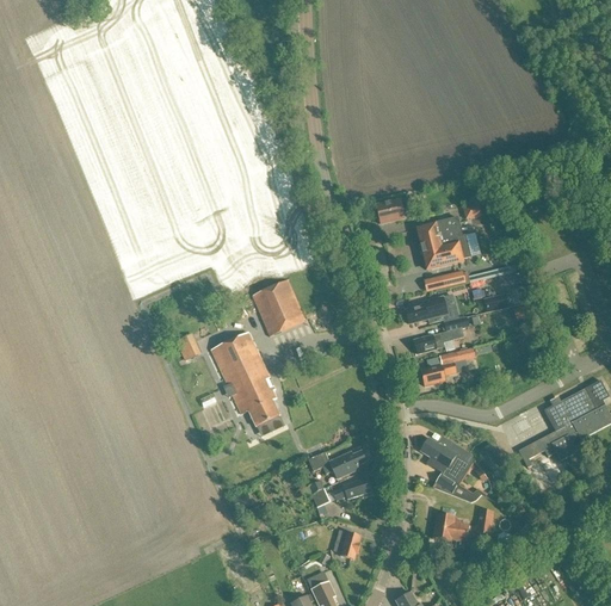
[(405,212),(413,211),(409,197),(401,199),(400,197),(376,203),(381,222),(405,216),(405,212)]
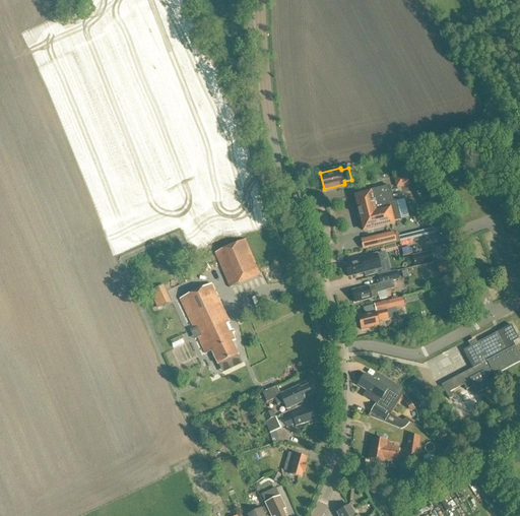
[(397,185),(410,182),(408,173),(394,176),(397,185)]
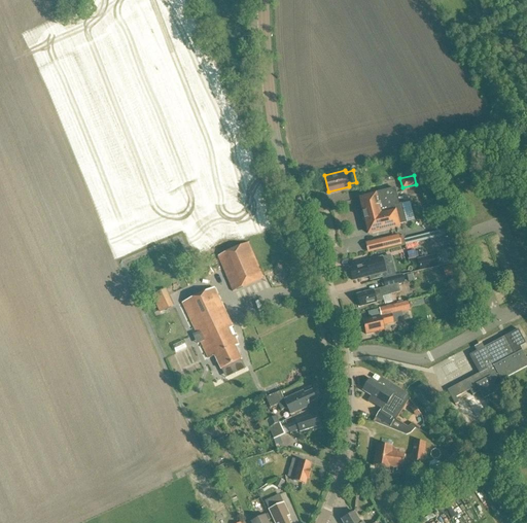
[(398,221),(406,219),(401,201),(398,202),(394,185),(375,190),(375,192),(359,196),(369,231),(398,223),(398,221)]
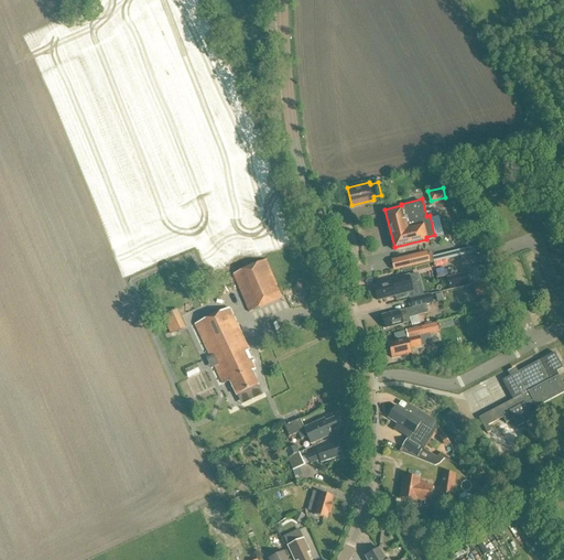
[(476,244),(432,254),(434,260),(477,249),(476,244)]
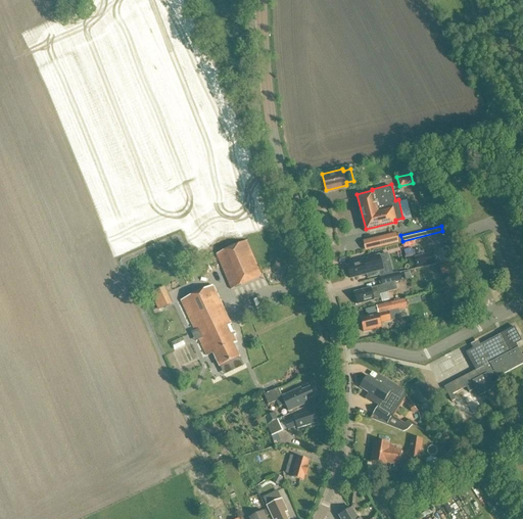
[(380,244),(398,239),(396,229),(377,234),(380,244)]
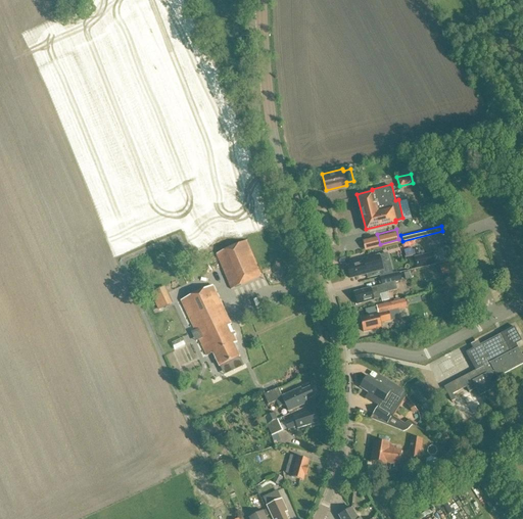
[(262,273),(246,238),(216,251),(231,286),(262,273)]
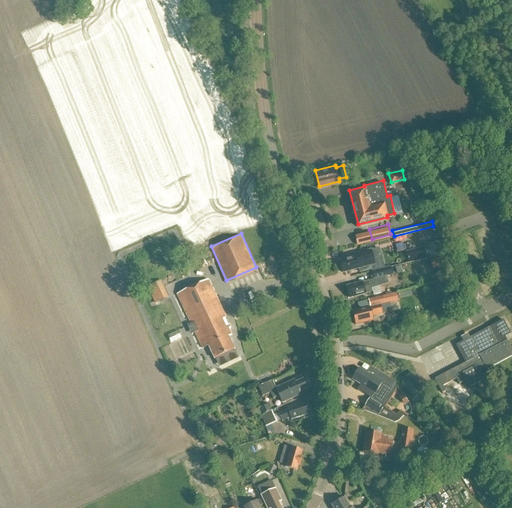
[(423,245),(405,249),(408,259),(414,258),(426,255),(423,245)]
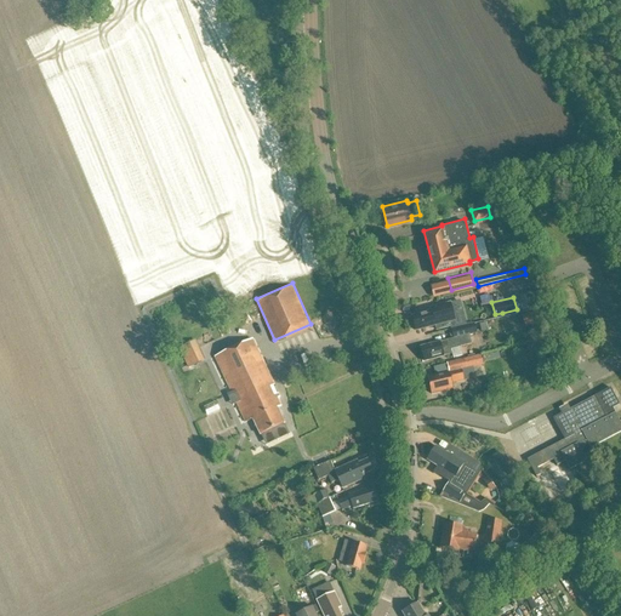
[(469,308),(454,313),(450,300),(431,306),(431,308),(411,313),(416,328),(436,323),(437,326),(472,318),(469,308)]
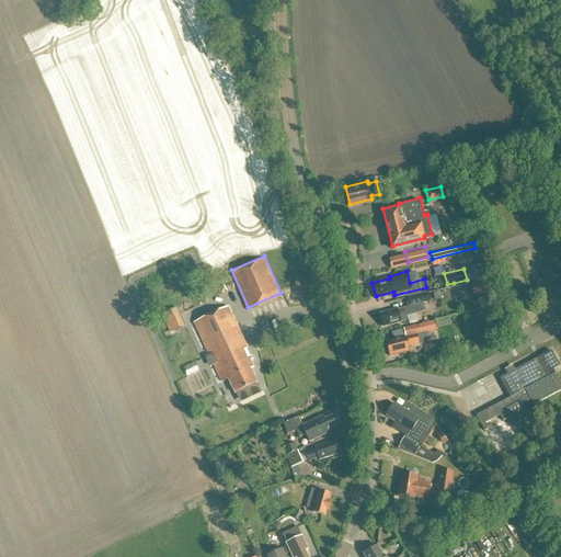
[(474,292),(488,287),(484,277),(471,282),(474,292)]
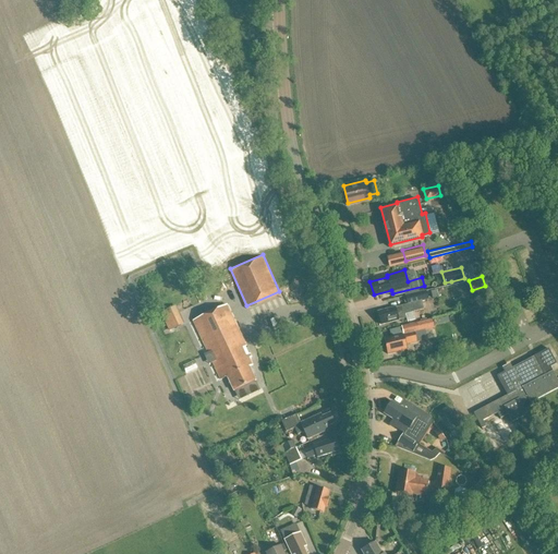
[(424,306),(422,298),(428,297),(426,288),(405,293),(408,302),(377,310),(381,322),(403,316),(402,312),(424,306)]
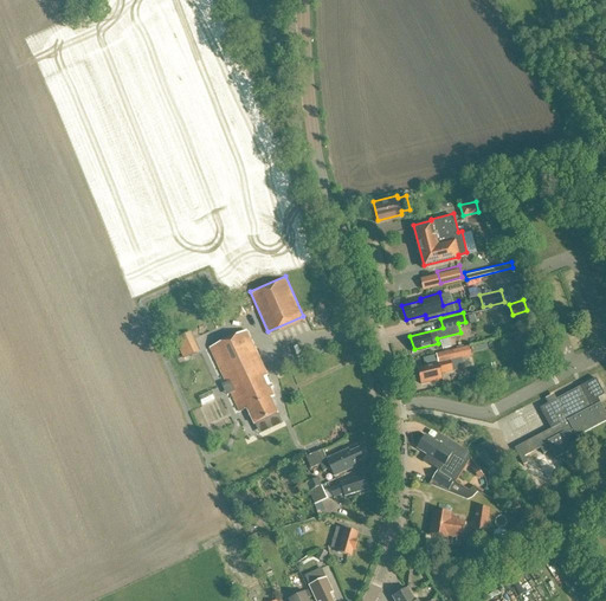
[(533,328),(529,315),(520,317),(522,330),(533,328)]
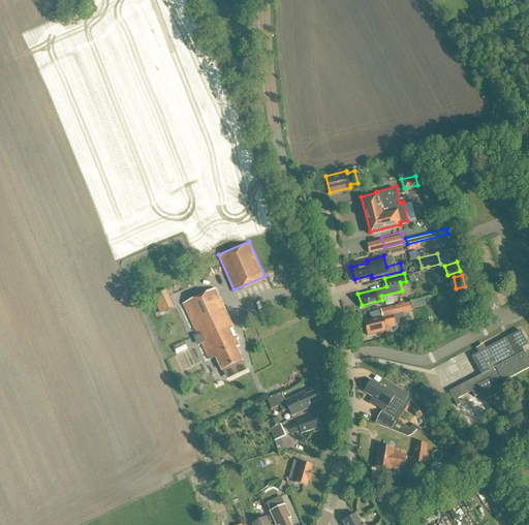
[(221,368),(242,359),(236,345),(239,344),(236,337),(238,336),(215,286),(183,301),(209,358),(215,354),(221,368)]
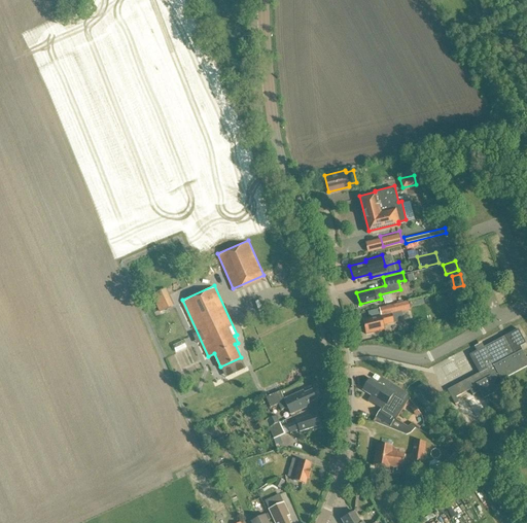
[(411,308),(409,299),(394,302),(394,301),(387,303),(387,304),(379,305),(381,314),(362,318),(365,332),(384,327),(383,323),(403,318),(401,310),(411,308)]
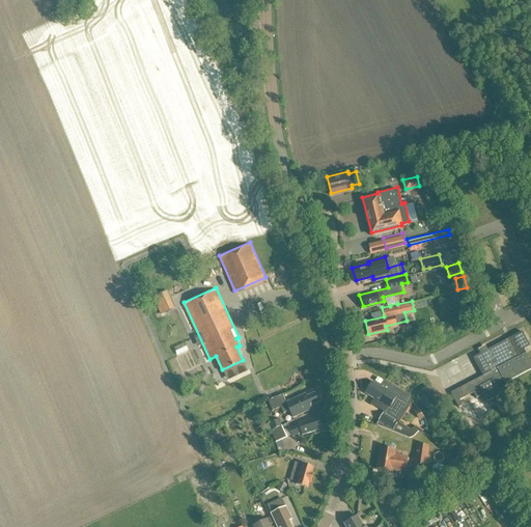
[(522,329),(487,348),(480,352),(473,355),(482,373),(450,390),(458,405),(463,403),(459,397),(473,390),(476,395),(483,392),(487,399),(502,391),(497,382),(503,378),(505,381),(530,366),(530,360),(524,347),(529,343),(522,329)]
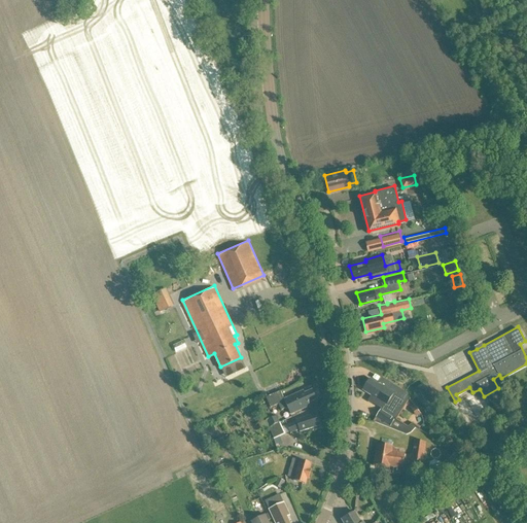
[(396,411),(405,397),(378,381),(377,381),(370,377),(362,388),(372,393),(367,398),(382,408),(381,409),(390,414),(393,410),(396,411)]
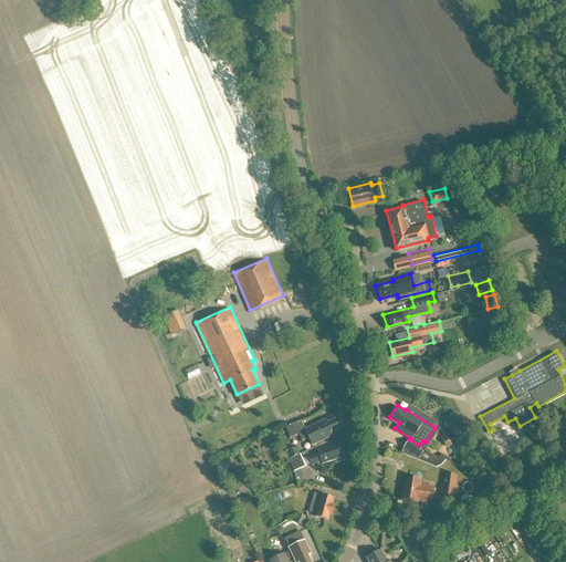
[(328,432),(339,427),(335,417),(326,420),(325,417),(305,427),(301,418),(285,425),(291,435),(300,430),(302,438),(308,435),(312,443),(329,435),(328,432)]
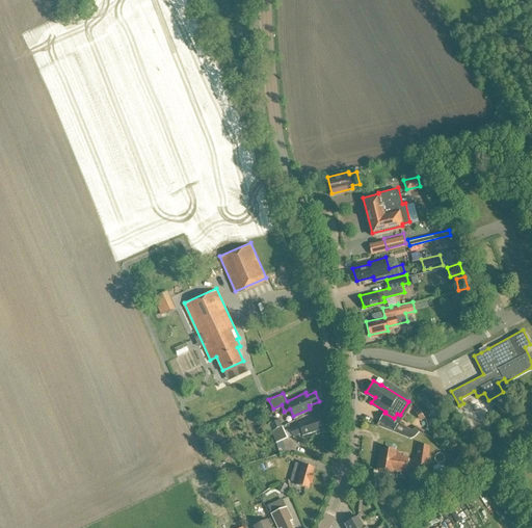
[(302,433),(322,427),(318,415),(298,421),(298,422),(289,426),(293,436),(301,431),(302,433)]
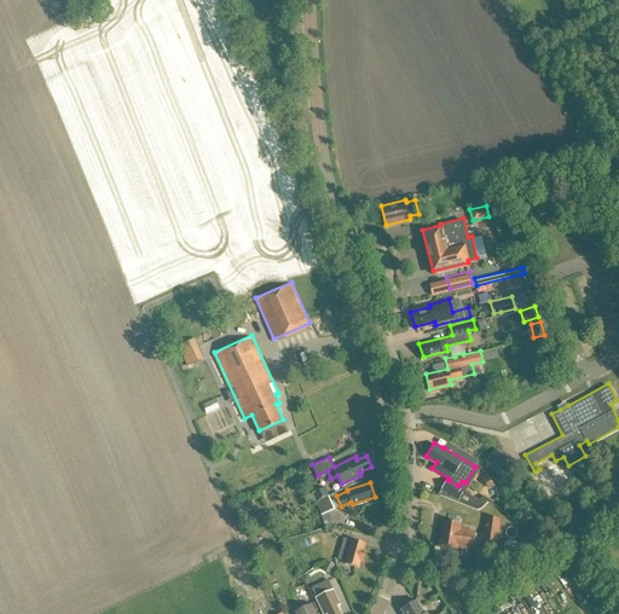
[(325,486),(313,491),(317,499),(322,513),(335,507),(329,493),(325,486)]
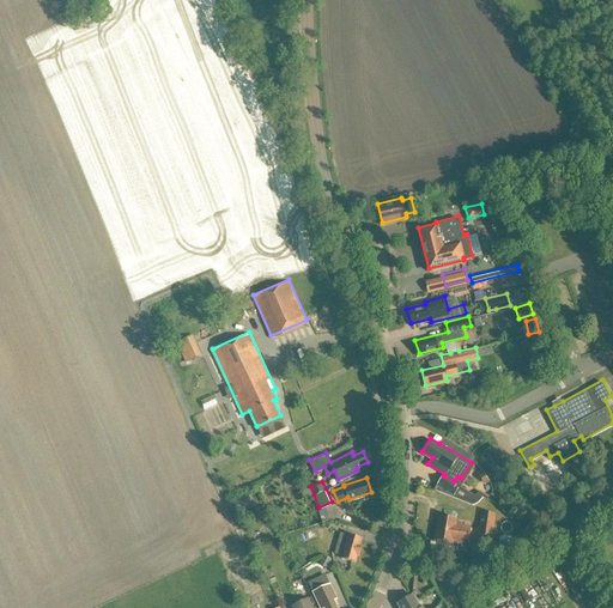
[(475,492),(471,502),(472,503),(477,500),(483,494),(484,492),(479,490),(475,492)]
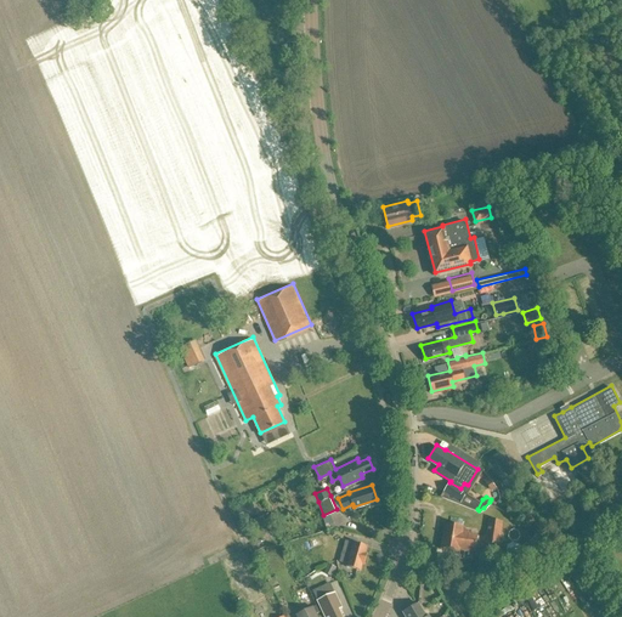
[(241,519),(258,511),(252,498),(235,505),(241,519)]
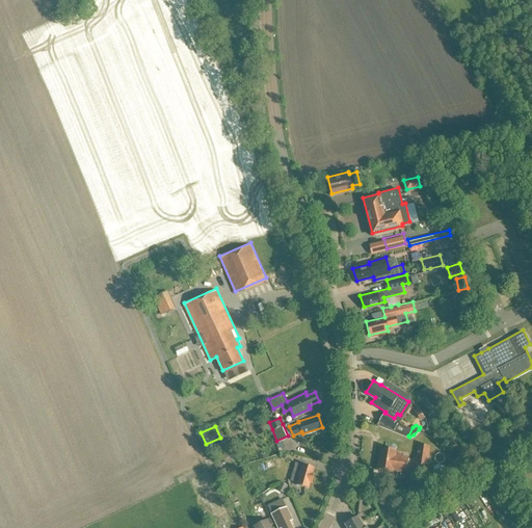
[(427,465),(430,445),(418,443),(415,464),(427,465)]
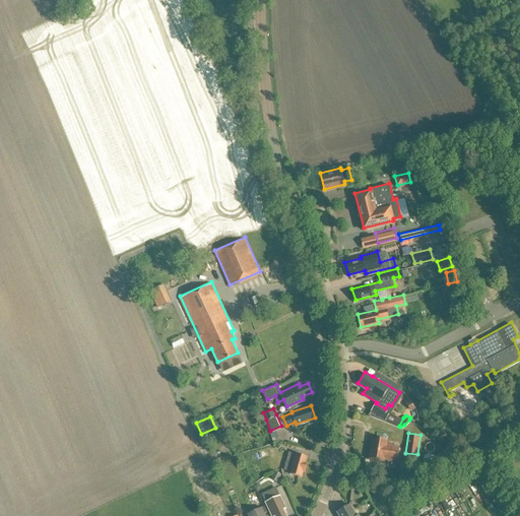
[(372,435),(369,457),(384,459),(384,458),(396,460),(398,445),(392,444),(392,442),(387,441),(387,438),(372,435)]
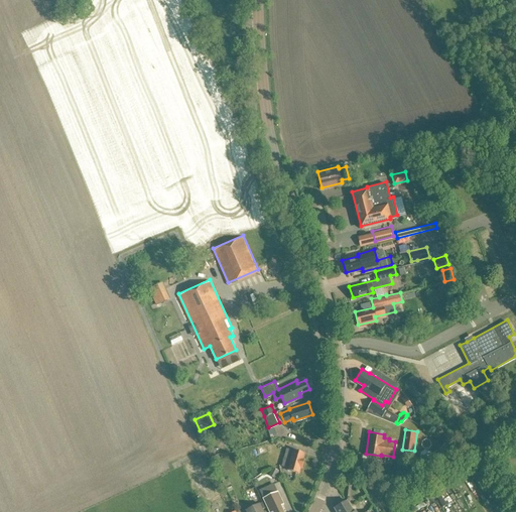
[(303,457),(304,452),(293,449),(286,446),(284,455),(289,456),(288,460),(284,458),(282,464),(288,466),(288,468),(298,472),(300,466),(302,467),(304,458),(303,457)]
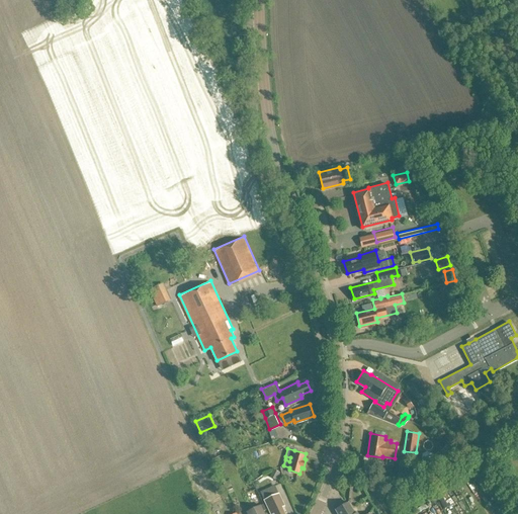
[(278,493),(265,499),(271,512),(274,511),(275,513),(284,513),(281,505),(284,504),(278,493)]
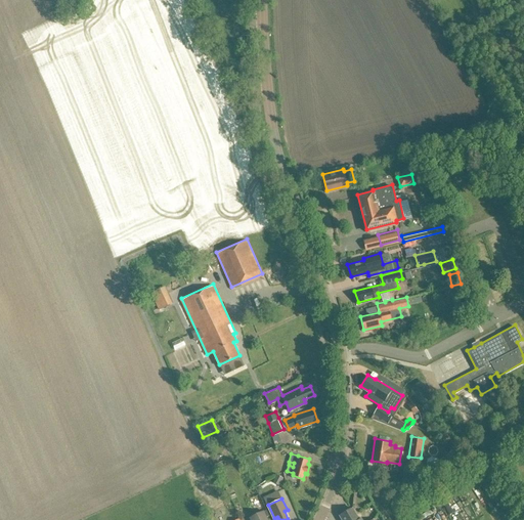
[(375,519),(374,518),(368,519),(362,519),(360,516),(358,517),(352,507),(340,514),(342,519),(375,519)]
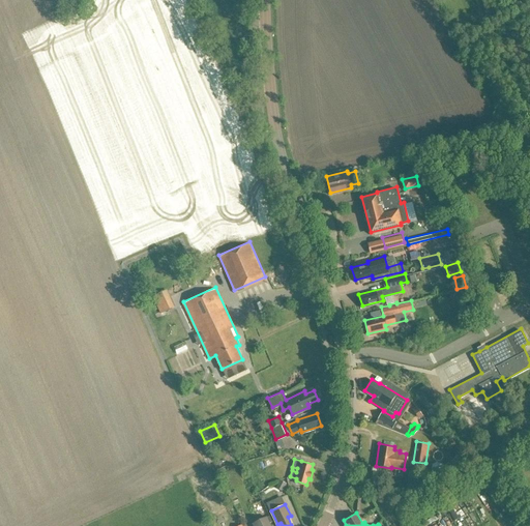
[(254,525),(271,525),(266,515),(252,522),(254,525)]
